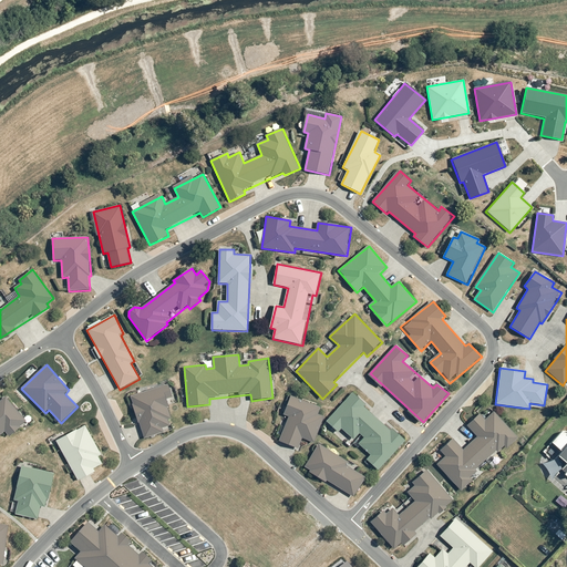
[(168,384),(131,397),(145,439),(164,433),(163,429),(171,426),(168,420),(173,419),(166,400),(173,398),(168,384)]
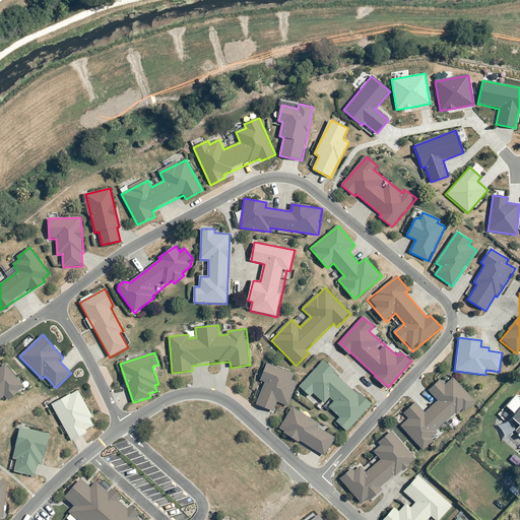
[(335,371),(324,360),(300,387),(311,398),(314,394),(339,418),(336,423),(347,433),(373,404),(360,393),(359,395),(334,373),(335,371)]
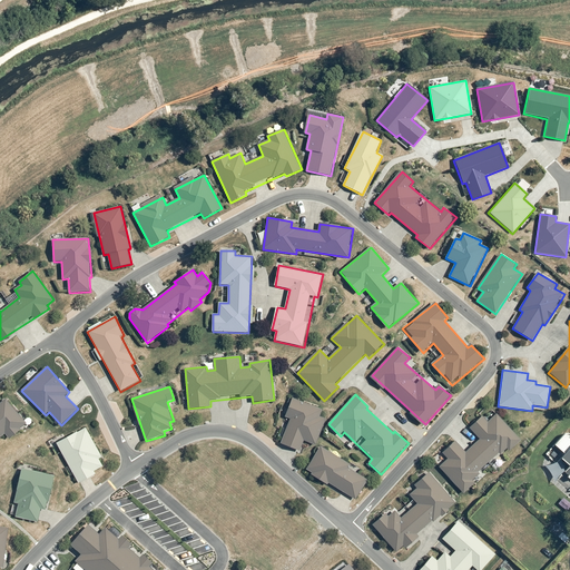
[(293,397),(285,416),(291,419),(281,444),(301,451),(305,441),(316,445),(326,420),(321,416),(323,409),(293,397)]
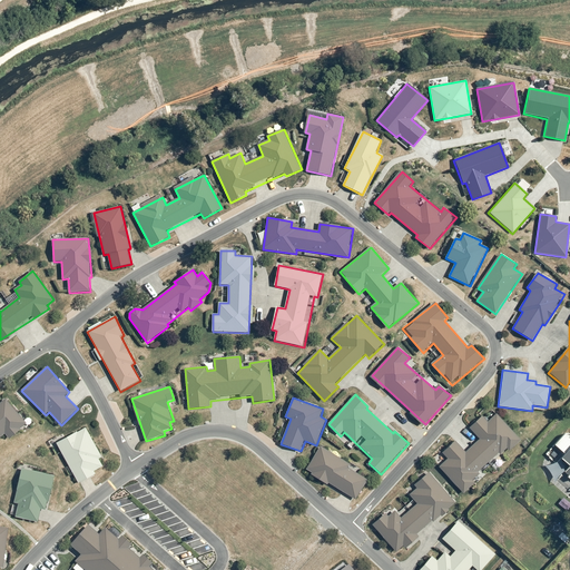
[(7,399),(0,404),(0,439),(6,434),(9,439),(27,424),(7,399)]
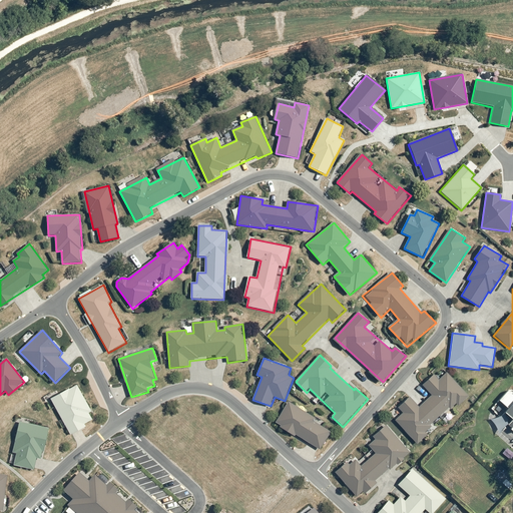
[(469,397),(447,373),(439,380),(434,375),(422,386),(431,395),(418,408),(409,398),(397,408),(402,414),(395,420),(417,444),(427,435),(425,432),(456,404),(458,406),(469,397)]
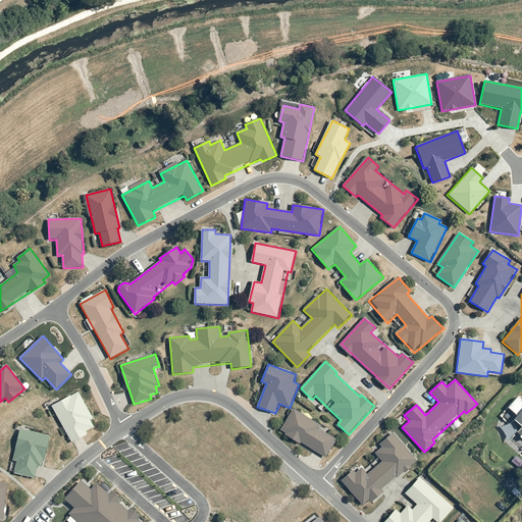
[(79,393),(52,406),(72,442),(89,434),(88,432),(95,427),(91,421),(95,419),(79,393)]
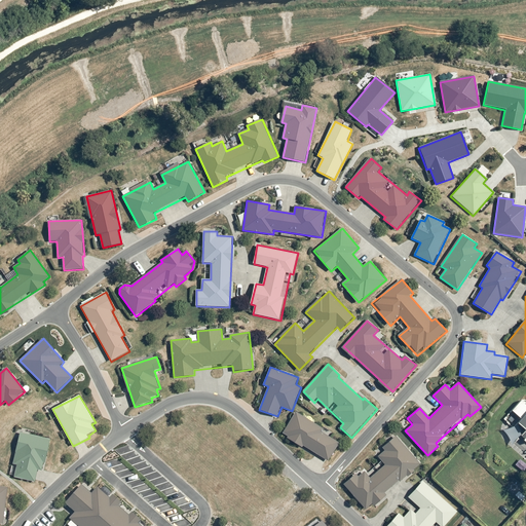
[(525,402),(525,401),(522,402),(520,403),(511,412),(520,420),(517,424),(524,430),(520,436),(525,441),(525,402)]
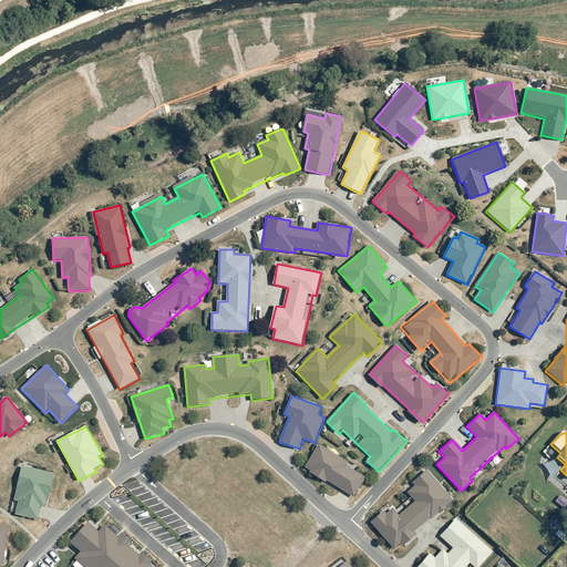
[(350,463),(320,444),(305,467),(354,497),(366,477),(348,466),(350,463)]
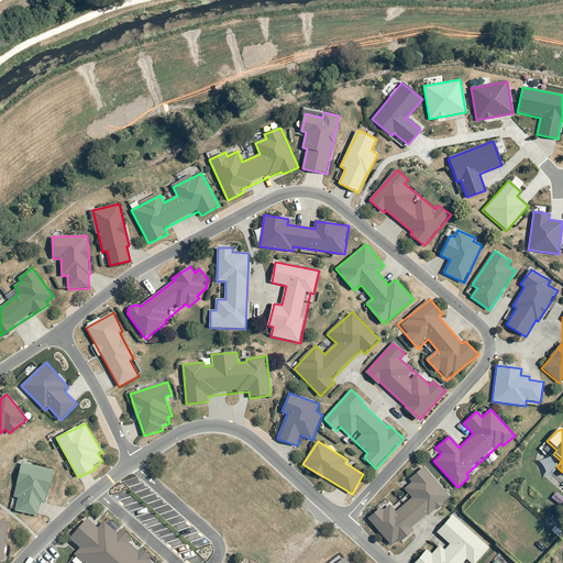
[(55,471),(22,463),(14,497),(19,498),(15,510),(37,516),(41,503),(47,505),(55,471)]
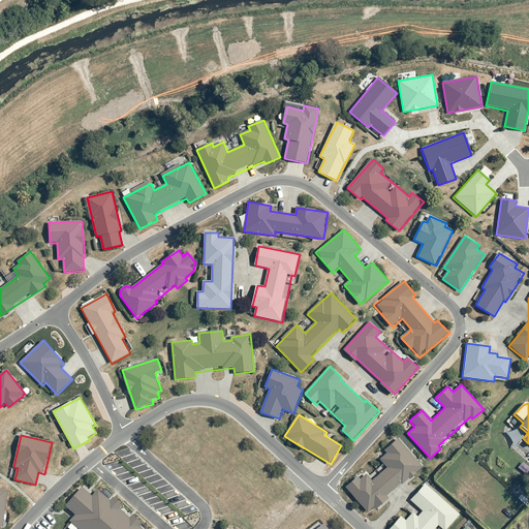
[(423,467),(397,438),(383,450),(385,454),(379,460),(386,468),(372,481),(364,472),(345,488),(367,514),(373,507),(376,509),(389,498),(386,496),(400,484),(402,486),(423,467)]
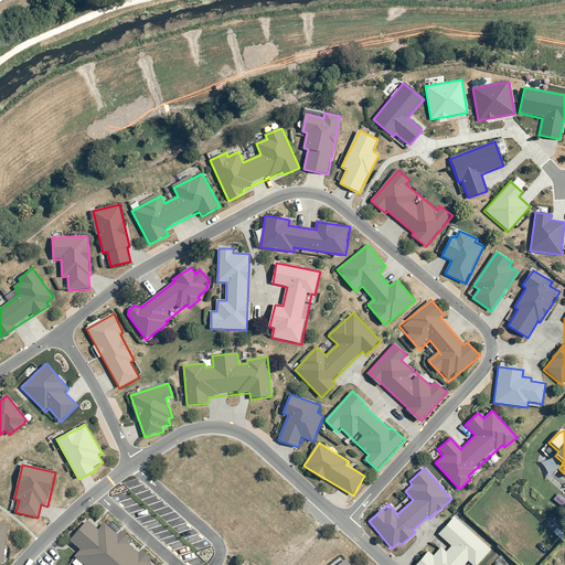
[(433,556),(427,552),(415,564),(477,564),(492,550),(454,516),(438,535),(450,546),(446,552),(440,547),(433,556)]
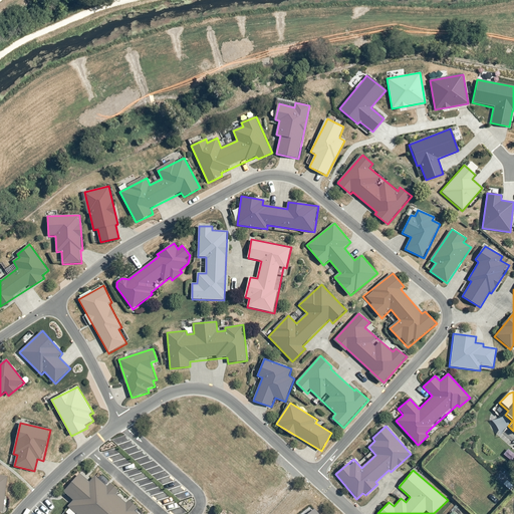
[(132,513),(83,472),(55,503),(67,513),(132,513)]
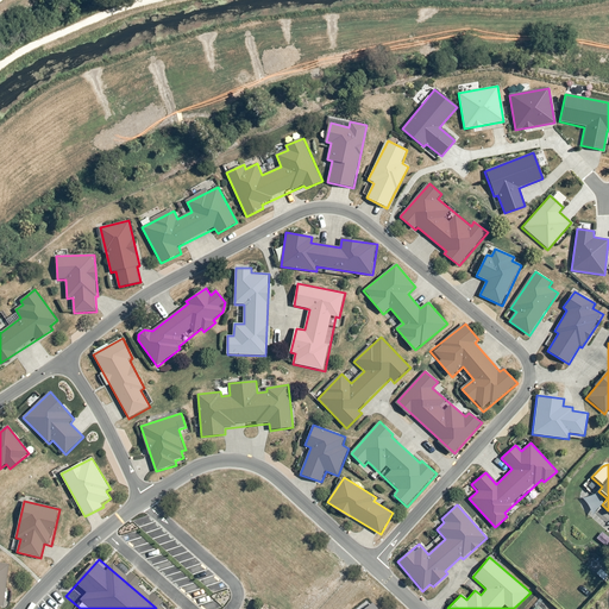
[(0,604),(4,606),(10,564),(0,562),(0,604)]
